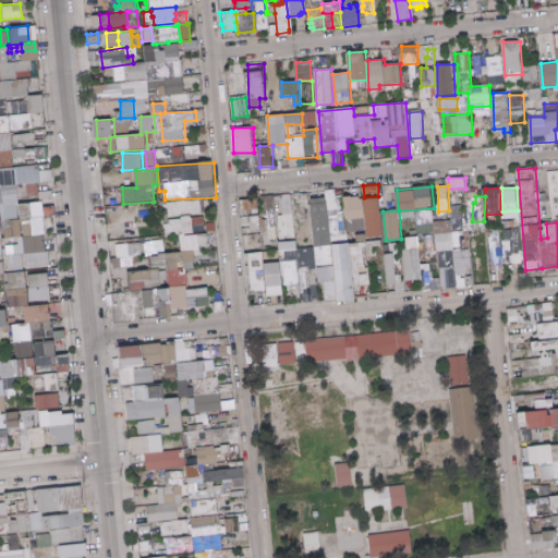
[(318,283),(326,282),(327,296),(338,295),(338,301),(356,300),(353,243),(332,245),(329,197),(313,198),(318,283)]
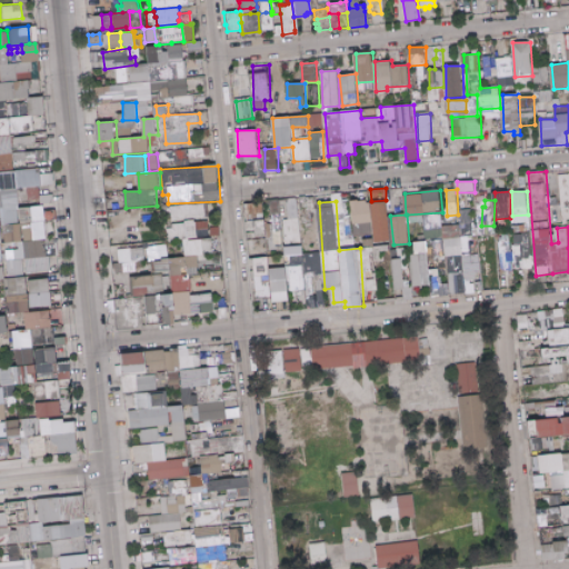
[(353,201),(353,223),(372,223),(372,201),(353,201)]
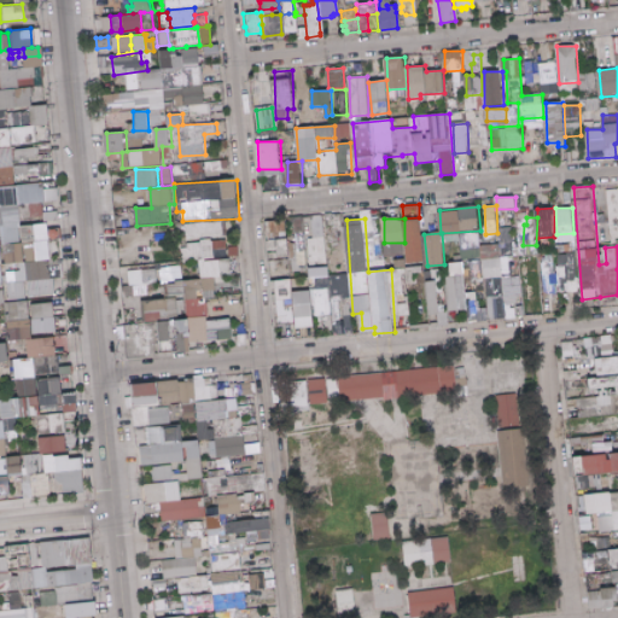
[(406,221),(407,263),(424,262),(423,220),(406,221)]
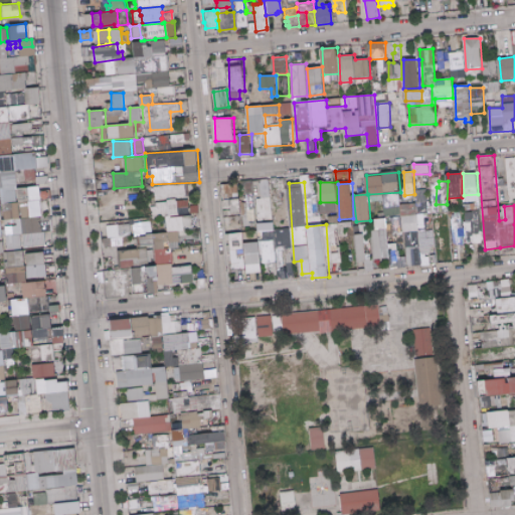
[(224,211),(232,211),(232,215),(242,215),(241,184),(224,184),(224,211)]
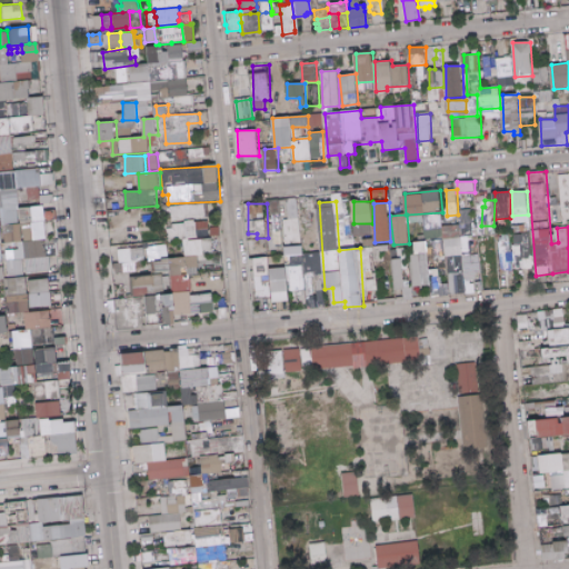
[(208,217),(208,205),(170,206),(171,219),(208,217)]
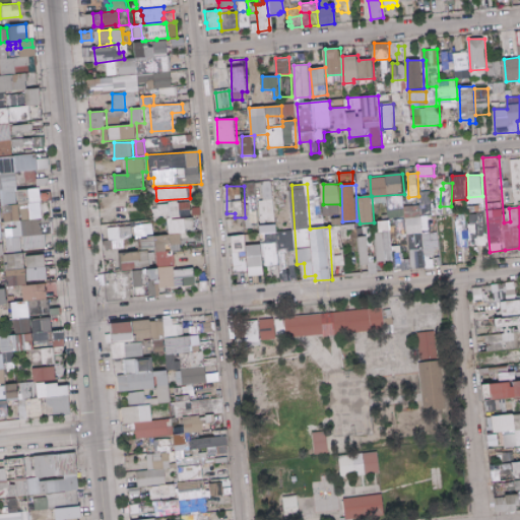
[(170,236),(139,238),(140,250),(156,248),(158,269),(135,271),(136,287),(151,286),(152,297),(175,295),(174,287),(197,286),(196,268),(177,269),(176,251),(183,250),(182,234),(186,234),(185,217),(191,216),(190,201),(158,203),(159,216),(168,216),(170,236)]
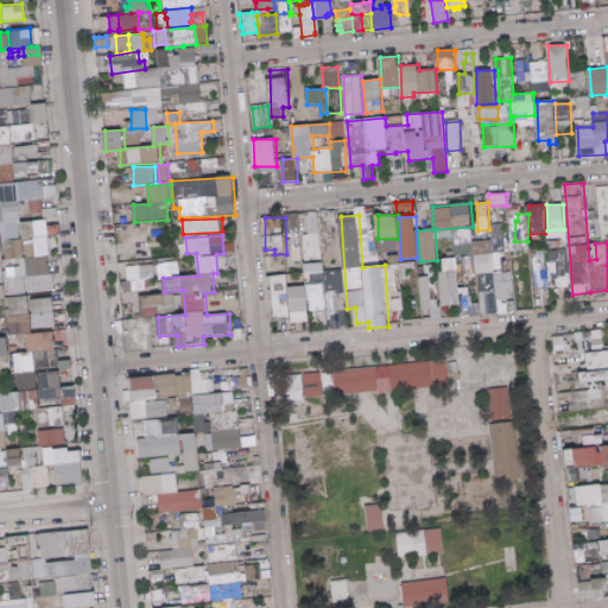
[(493,240),(474,241),(476,274),(494,273),(493,240)]
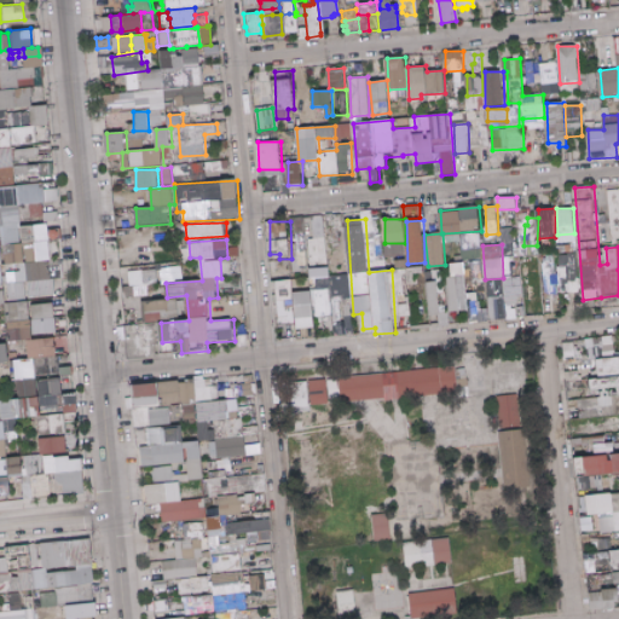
[(578,284),(577,254),(560,254),(560,285),(578,284)]
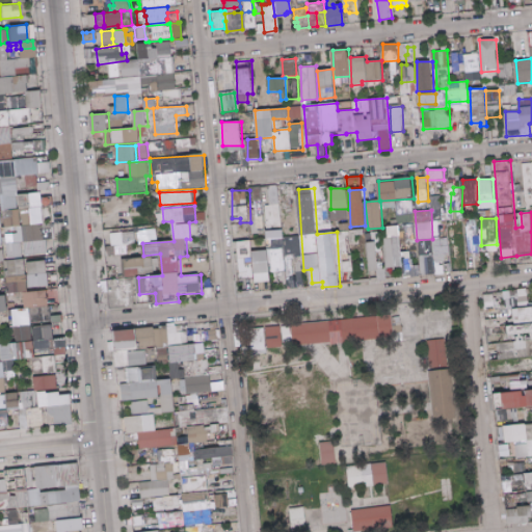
[(389,268),(404,266),(399,225),(382,228),(389,268)]
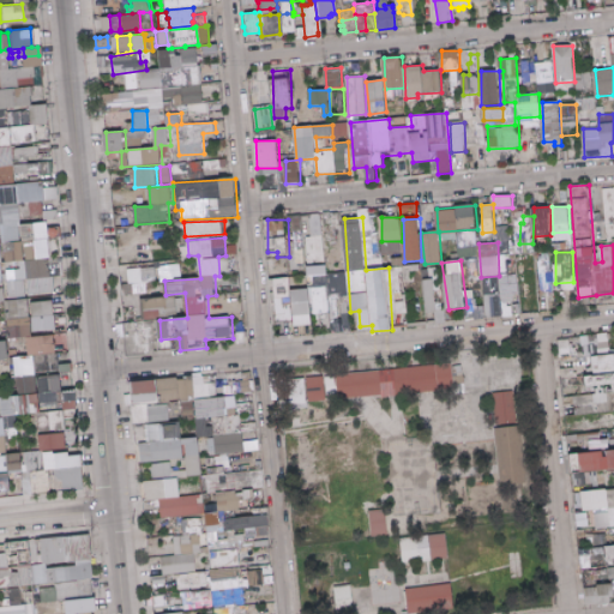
[(181,280),(180,264),(161,265),(161,280),(181,280)]
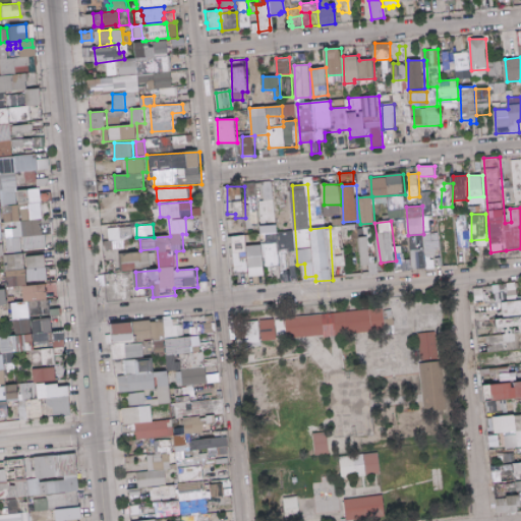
[(262,243),(278,242),(278,226),(262,227),(262,243)]
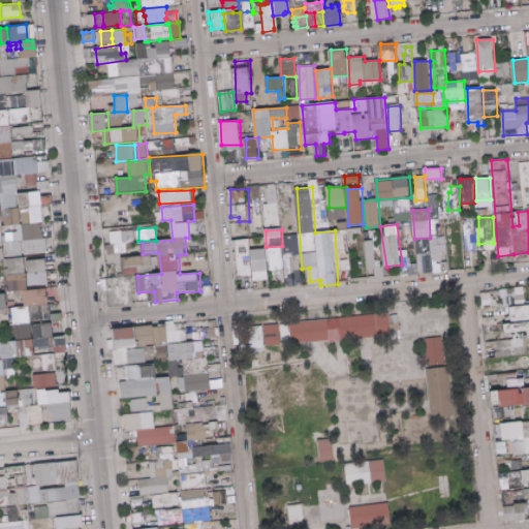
[(134,230),(111,231),(111,244),(134,243),(134,230)]
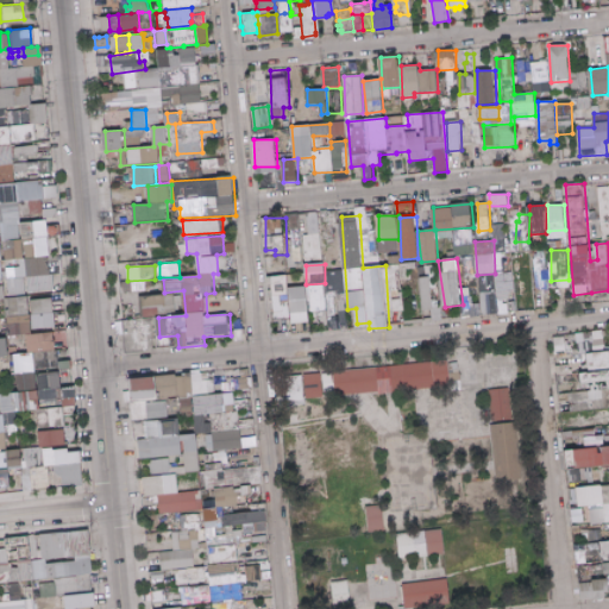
[(514,290),(514,272),(497,272),(497,313),(518,313),(518,303),(510,305),(509,290),(514,290)]
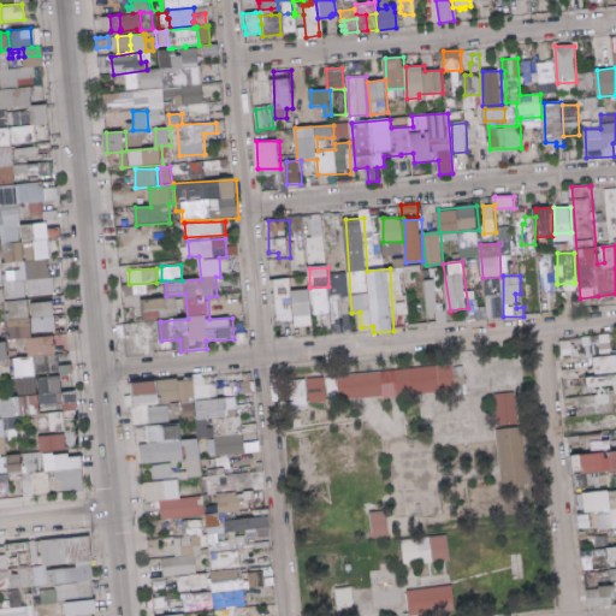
[(314,326),(312,290),(292,291),(292,279),(272,280),(272,298),(295,298),(296,327),(314,326)]
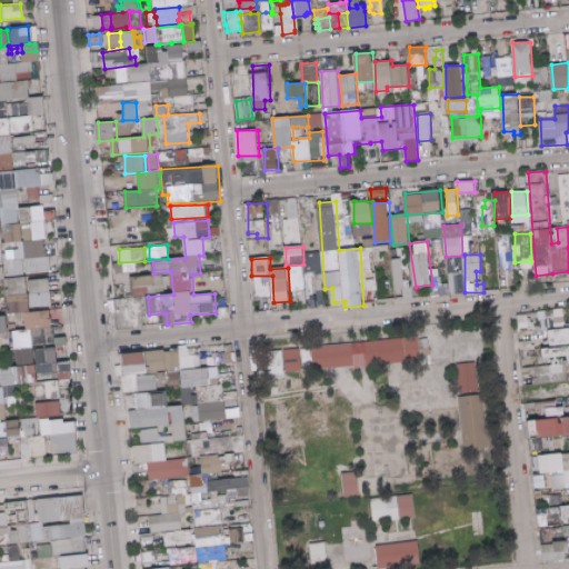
[(393,259),(397,292),(408,290),(405,258),(393,259)]
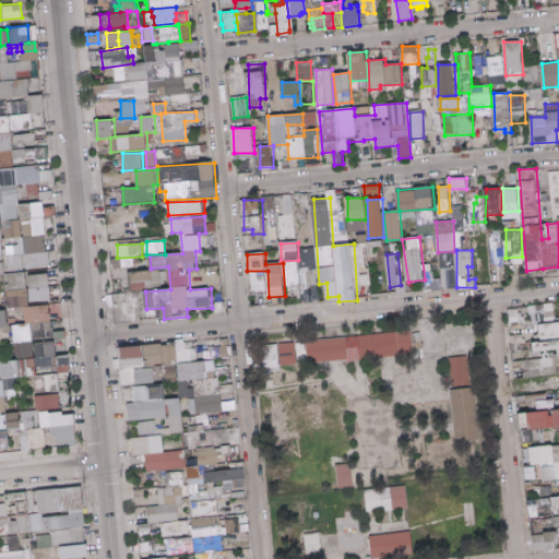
[(433,280),(432,264),(423,264),(426,293),(445,290),(444,280),(433,280)]
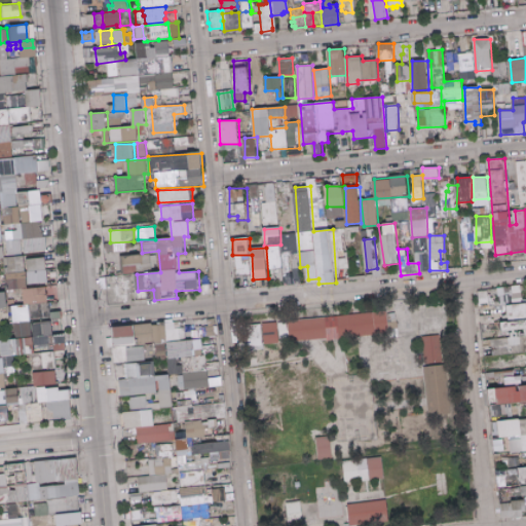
[(153,272),(152,254),(123,255),(124,273),(153,272)]
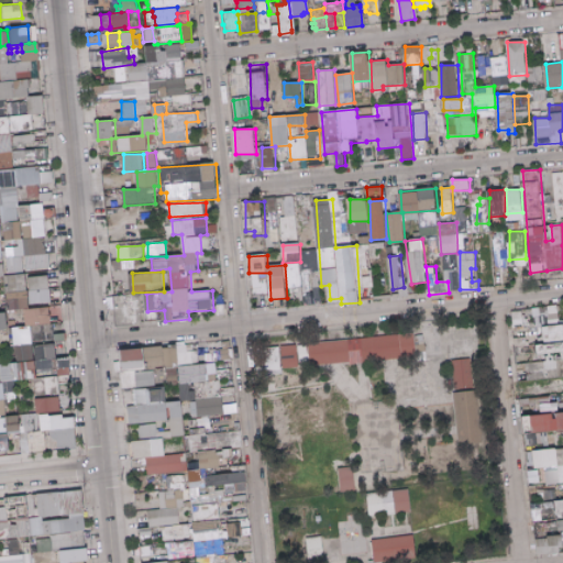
[(31,309),(28,274),(6,276),(9,311),(25,310),(26,326),(36,324),(37,341),(54,340),(52,307),(31,309)]
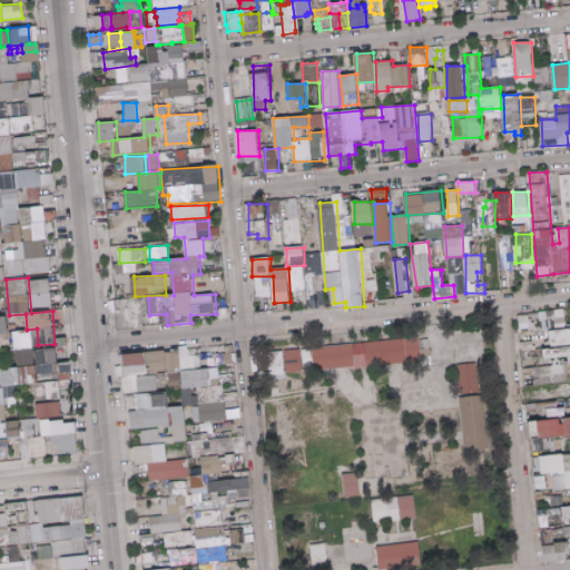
[(52,307),(51,279),(30,281),(31,308),(52,307)]
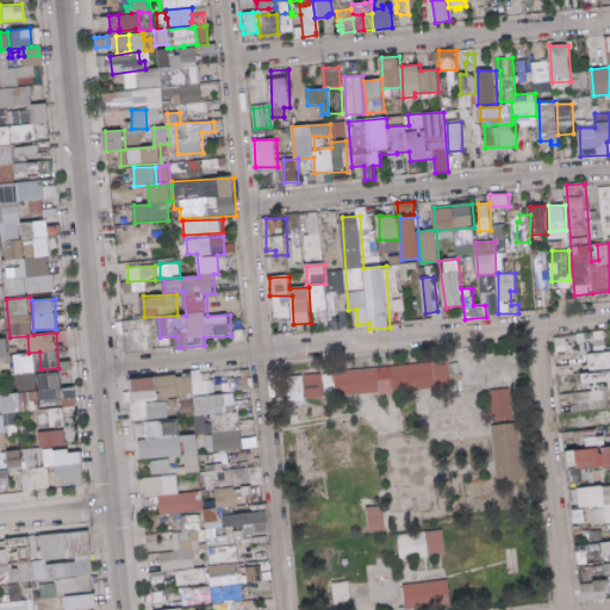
[(0,375),(0,369),(0,358),(11,358),(8,337),(0,337),(0,375)]
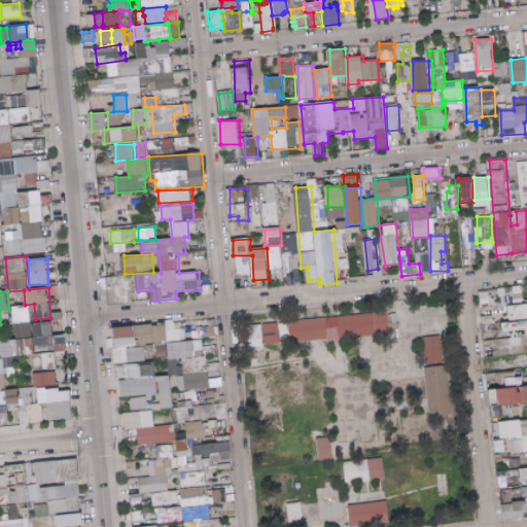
[(59,370),(57,352),(35,353),(32,306),(14,307),(18,340),(14,340),(15,355),(33,354),(34,371),(59,370)]
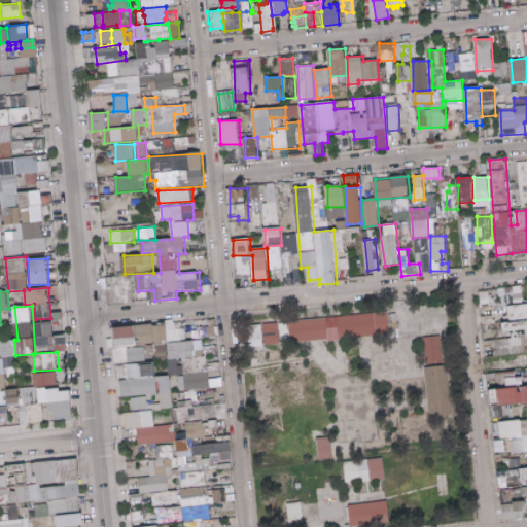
[(338,338),(390,335),(389,312),(337,316),(338,338)]
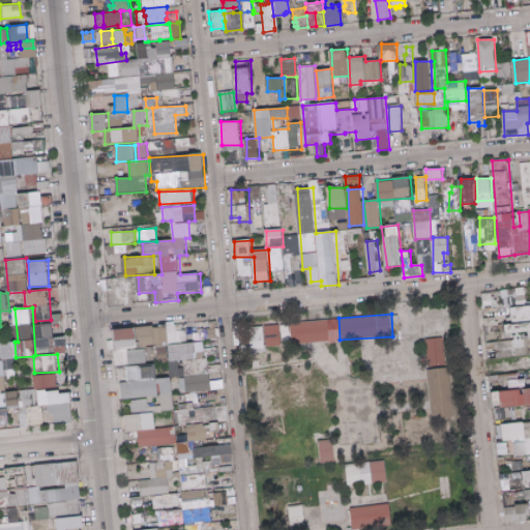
[(283,323),(283,344),(331,342),(330,321),(283,323)]
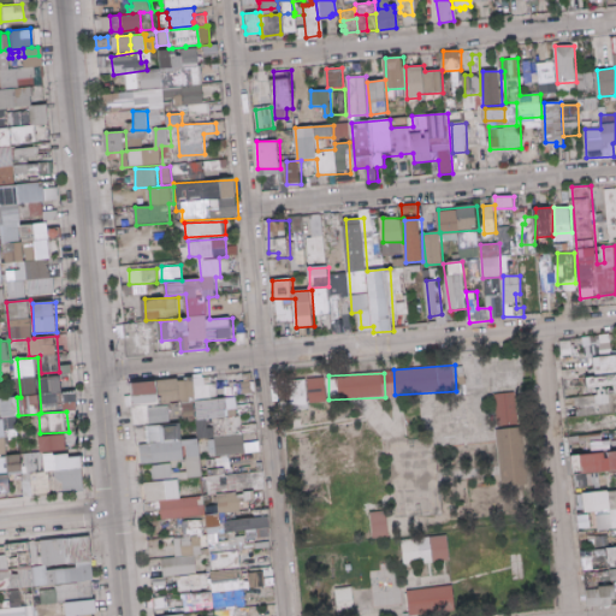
[(80,408),(78,391),(64,392),(61,377),(40,378),(42,412),(80,408)]
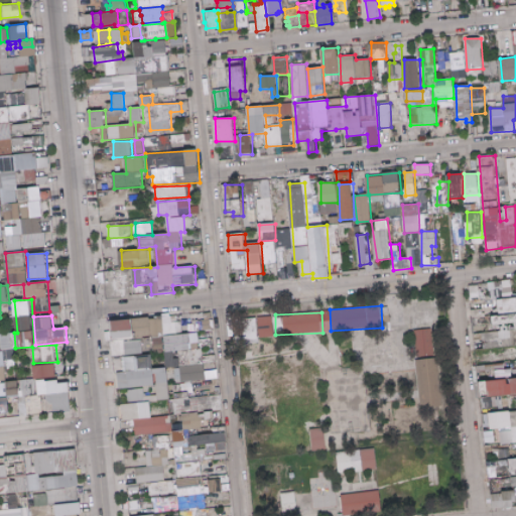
[(164,336),(163,316),(139,317),(139,337),(164,336)]
